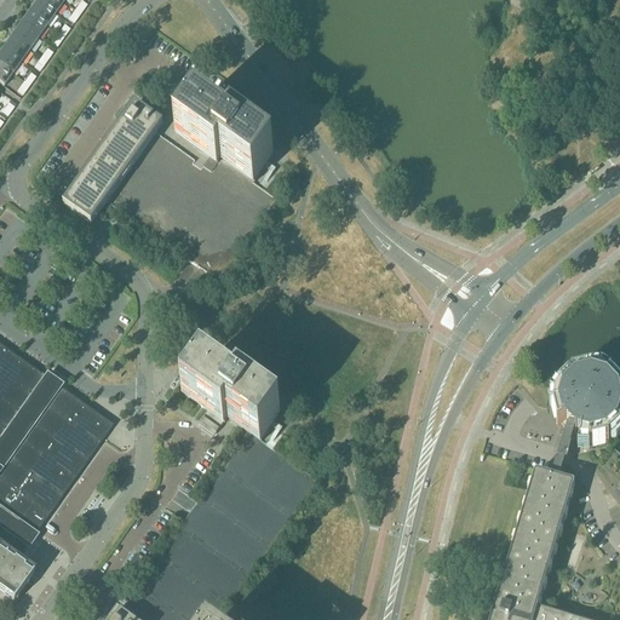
[(58,0),(39,0),(36,3),(55,16),(64,4),(58,0)]
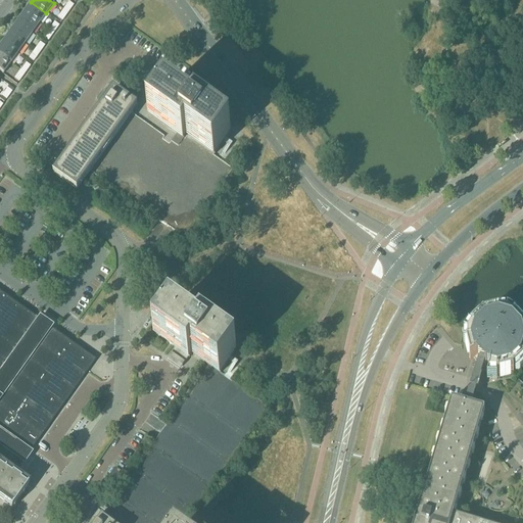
[(31,2),(24,12),(39,24),(46,13),(31,2)]
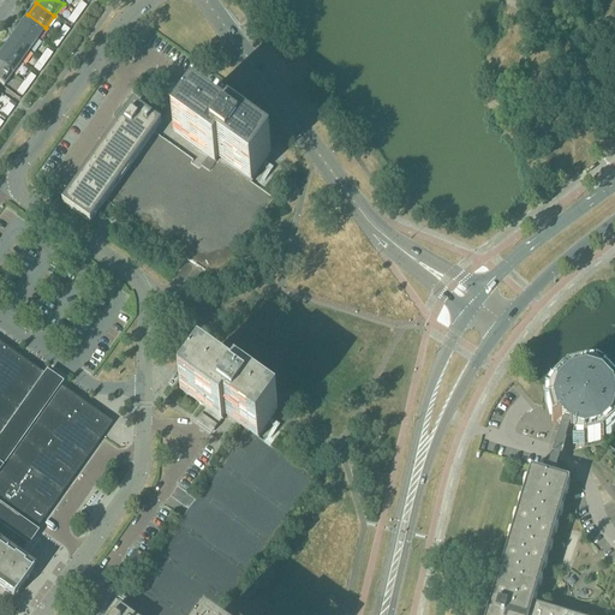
[(81,3),(75,12),(79,16),(87,7),(81,3)]
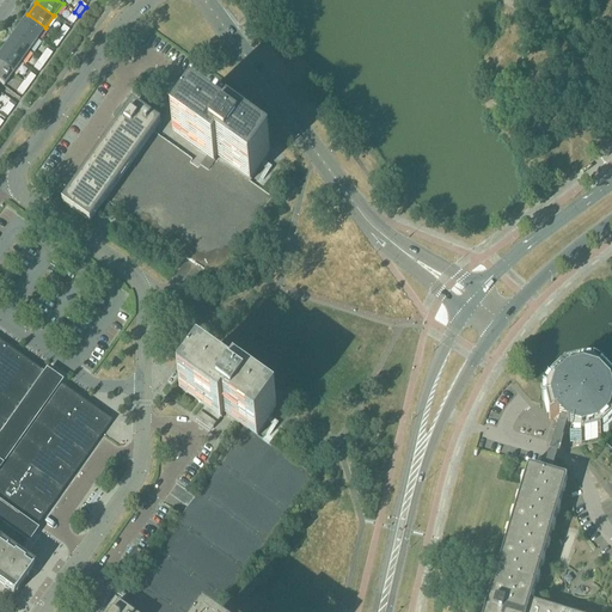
[(74,12),(67,22),(73,25),(79,16),(74,12)]
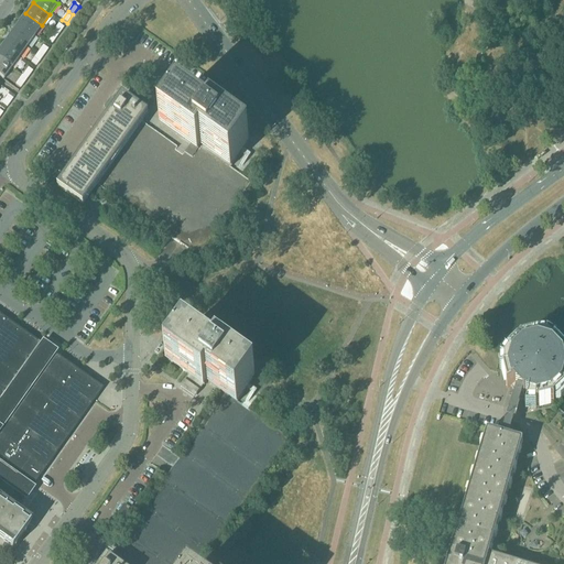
[(21,20),(18,24),(34,36),(42,25),(25,13),(21,20)]
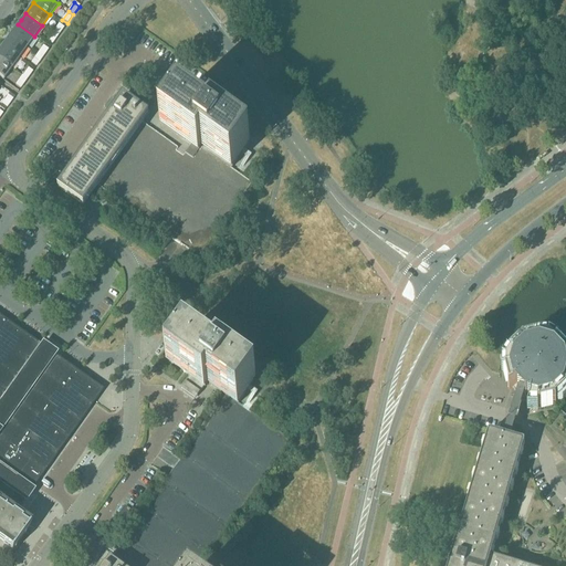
[(18,24),(10,35),(27,48),(34,37),(18,24)]
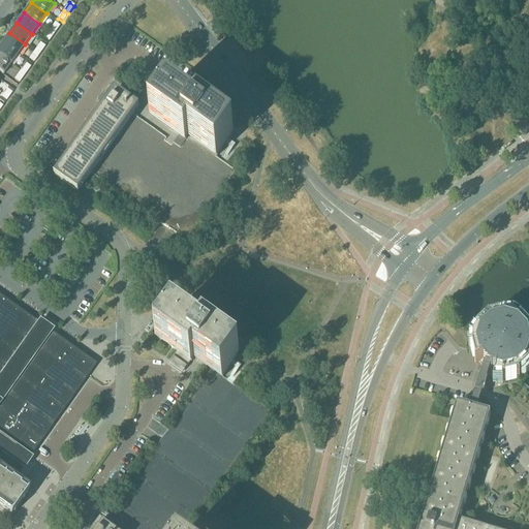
[(55,23),(50,31),(54,34),(60,26),(55,23)]
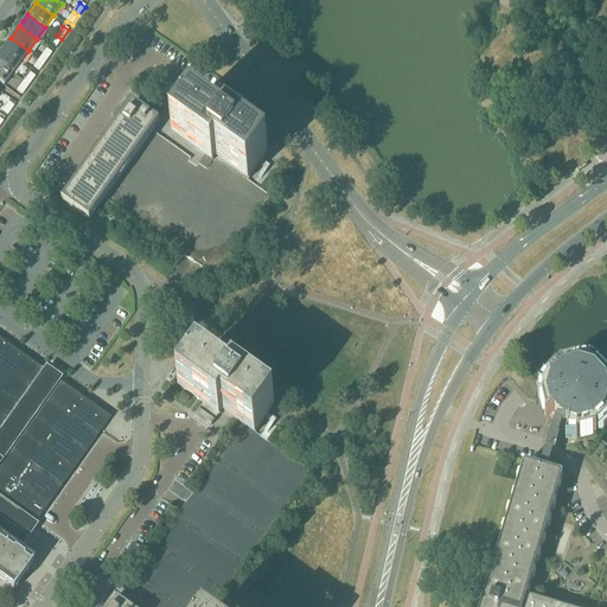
[(57,36),(50,44),(56,49),(62,39),(57,36)]
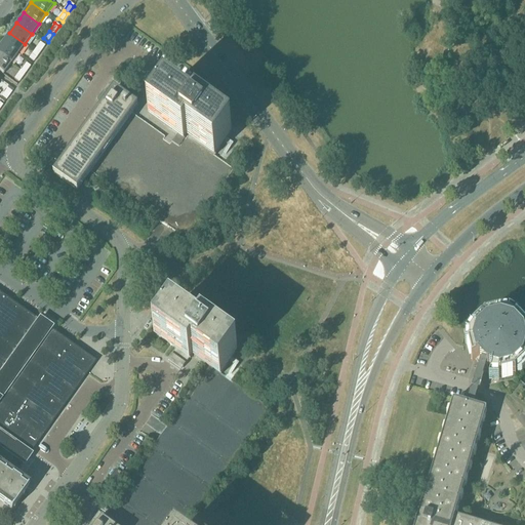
[(9,33),(2,43),(17,54),(25,44),(9,33)]
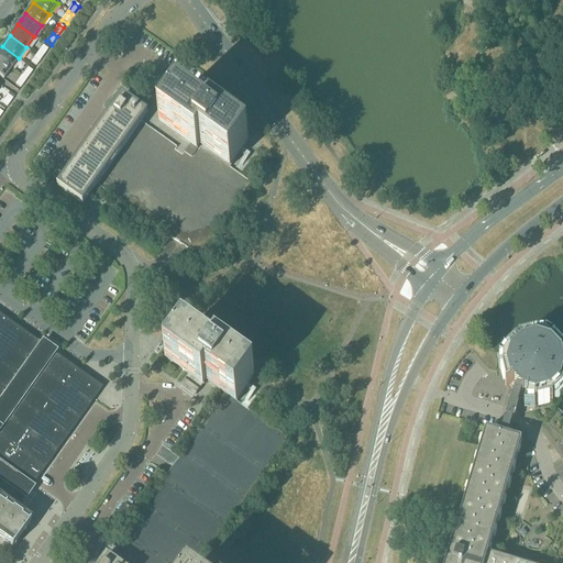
[(2,46),(0,50),(0,62),(11,69),(19,58),(2,46)]
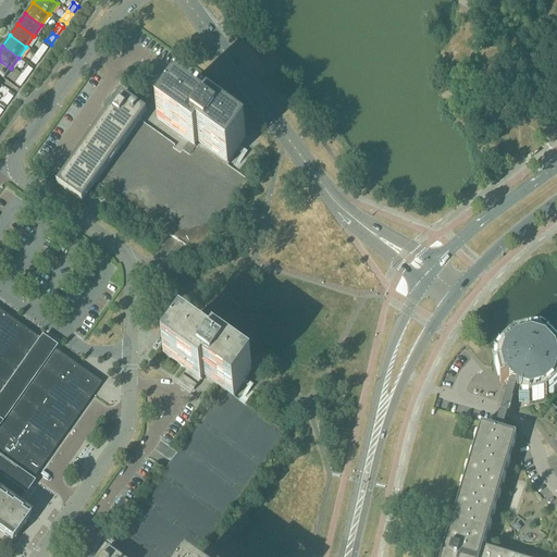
[(42,46),(36,54),(41,58),(47,49),(42,46)]
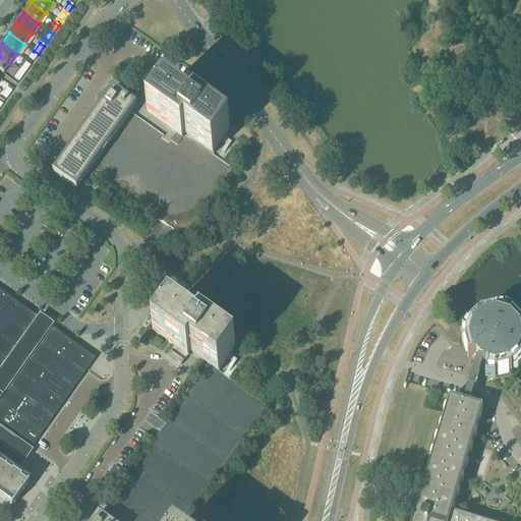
[(34,51),(29,58),(34,61),(39,54),(34,51)]
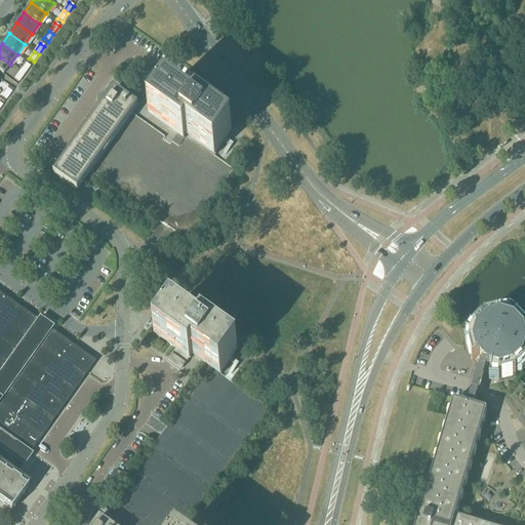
[(0,57),(0,73),(3,75),(10,65),(0,57)]
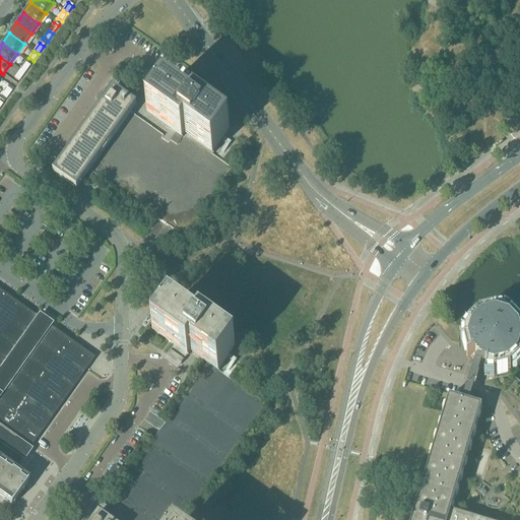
[(25,63),(19,70),(24,74),(29,66),(25,63)]
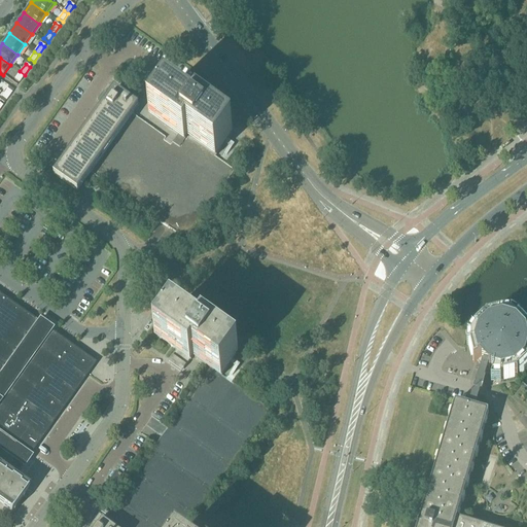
[(20,71),(14,79),(19,82),(25,75),(20,71)]
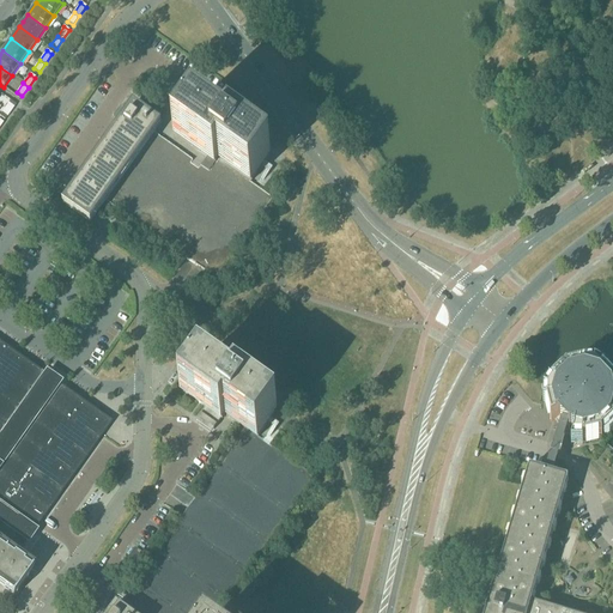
[(8,104),(1,114),(7,117),(13,108),(12,107),(8,104)]
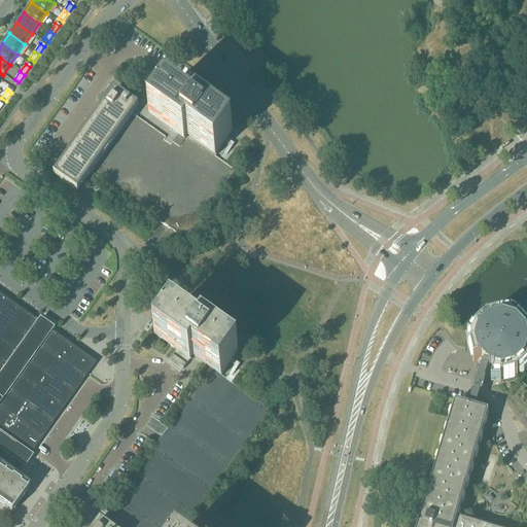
[(92,173),(90,172),(132,114),(133,114),(137,109),(139,107),(114,90),(109,97),(106,95),(105,95),(104,95),(101,101),(101,102),(100,102),(104,105),(54,175),(77,192),(92,173)]
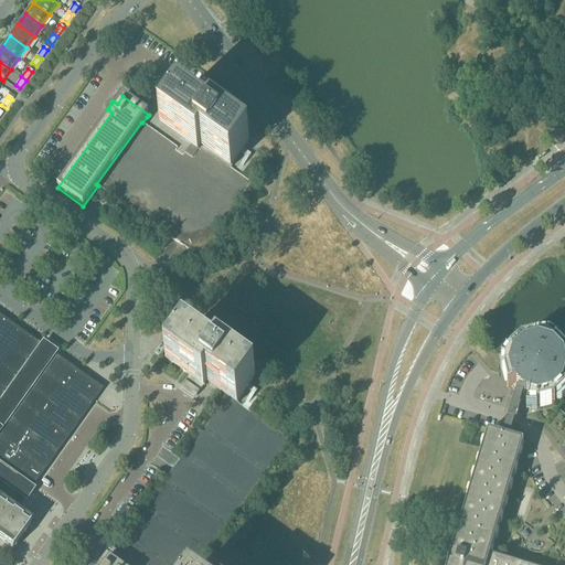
[(177,102),(168,113),(160,124),(192,146),(228,172),(231,169),(244,150),(247,146),(210,118),(213,114),(216,110),(209,105),(205,109),(206,109),(200,118),(177,102)]
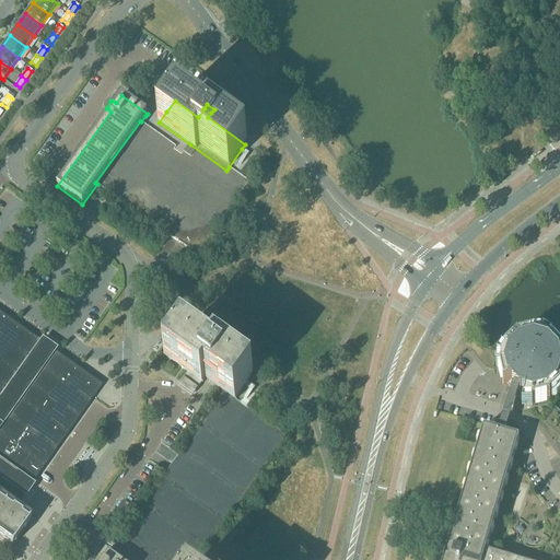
[(0,535),(2,538),(6,539),(4,540),(4,541),(3,543),(8,546),(11,548),(28,523),(30,521),(20,513),(14,510),(27,490),(31,486),(46,464),(71,429),(92,399),(102,386),(70,363),(47,348),(33,337),(0,314),(0,535)]
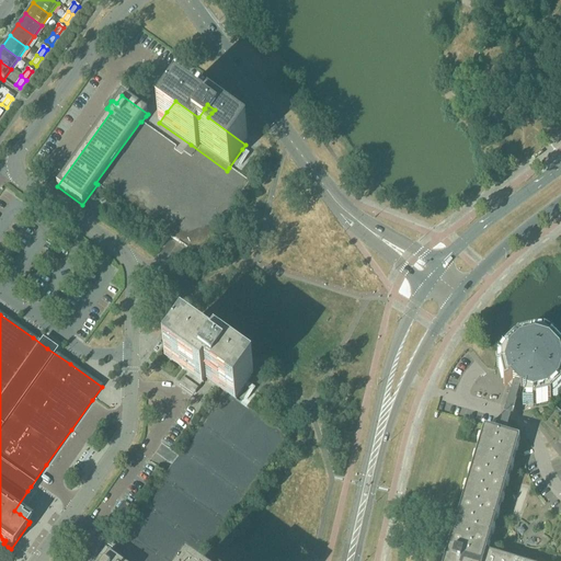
[(252,379),(214,352),(210,356),(181,335),(165,357),(189,374),(184,379),(181,384),(196,393),(198,390),(202,385),(202,386),(206,380),(205,380),(206,379),(214,385),(225,392),(237,400),(252,379)]
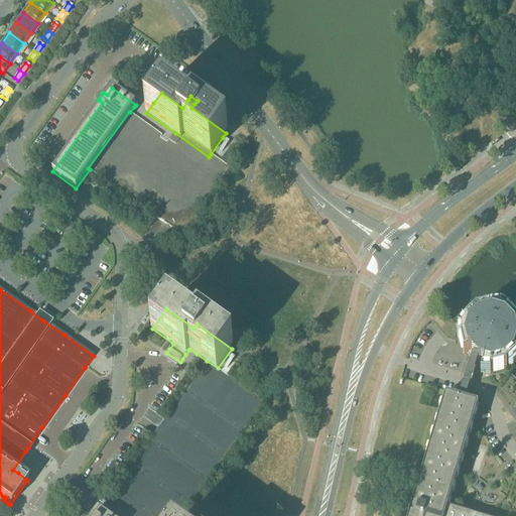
[(469,364),(470,364),(475,366),(483,368),(482,370),(483,370),(490,370),(490,372),(506,368),(515,358),(515,321),(507,313),(506,314),(500,310),(493,310),(493,308),(477,312),(464,325),(466,326),(462,332),(462,339),(460,339),(461,342),(462,346),(464,356),(468,354),(470,358),(469,364)]
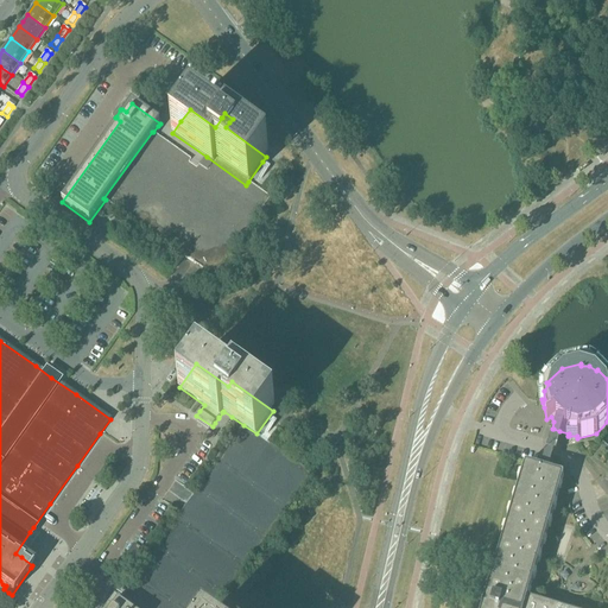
[(553,607),(526,600),(545,539),(563,477),(525,466),(486,596),(486,597),(482,607),(553,607)]
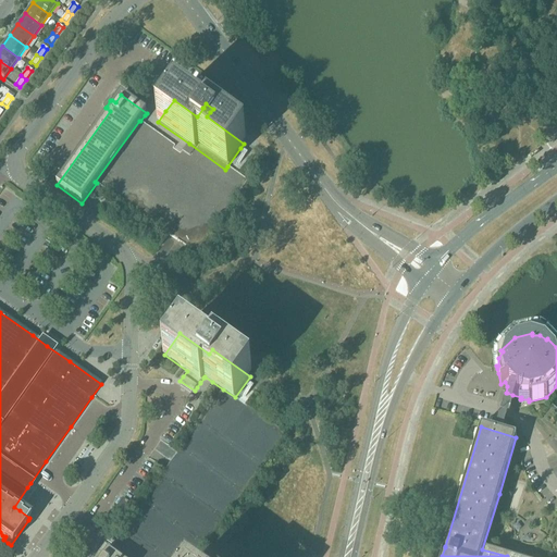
[(123,514),(130,504),(123,498),(115,509),(123,514)]
